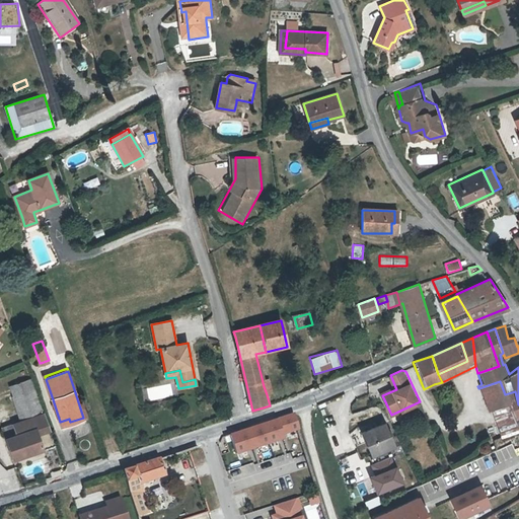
[(505,394),(500,381),(478,388),(487,413),(509,403),(505,394)]
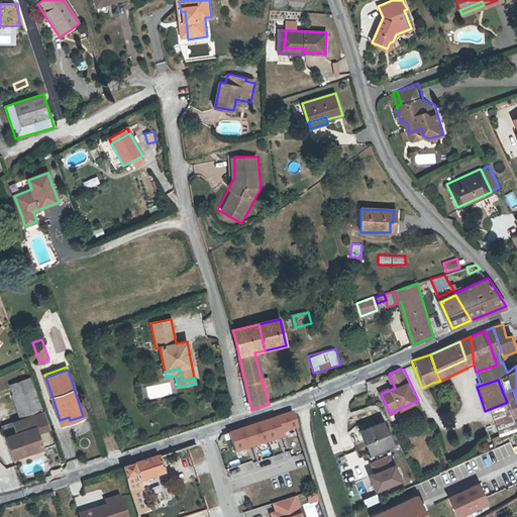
[(263,385),(266,393),(272,391),(269,383),(263,385)]
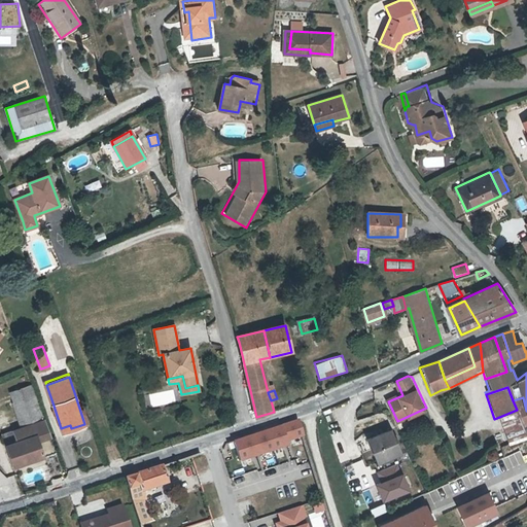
[(22,413),(40,407),(36,396),(12,405),(22,428),(27,426),(22,413)]
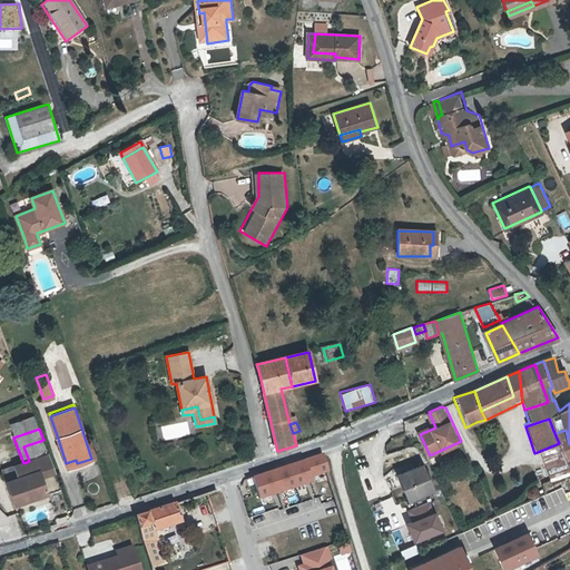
[(560,450),(566,461),(569,459),(569,444),(566,430),(554,433),(559,443),(560,450)]
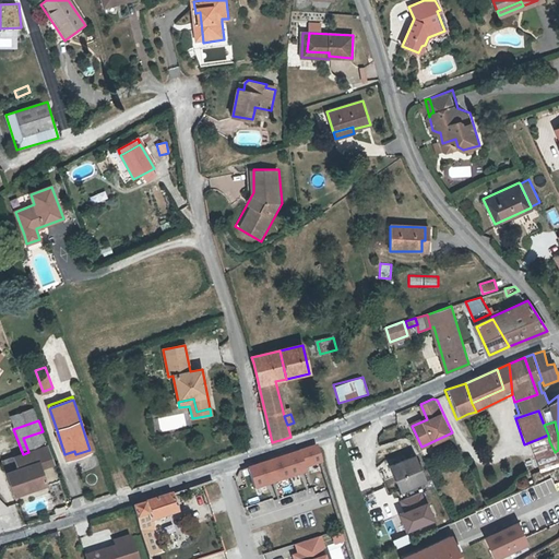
[(28,452),(23,454),(2,462),(14,495),(46,484),(46,485),(60,480),(43,431),(23,438),(28,452)]
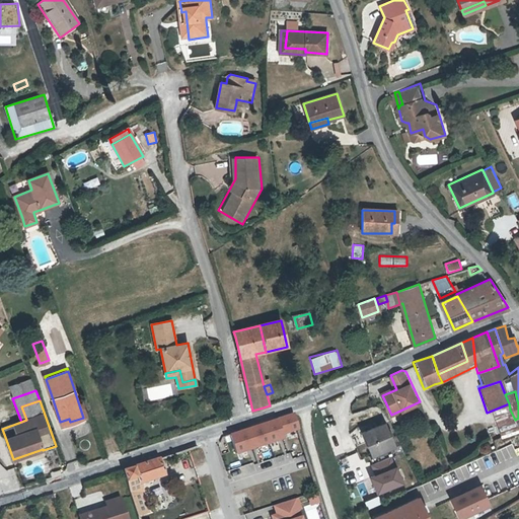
[(499,415),(499,418),(500,433),(518,432),(517,421),(505,422),(505,415),(499,415)]
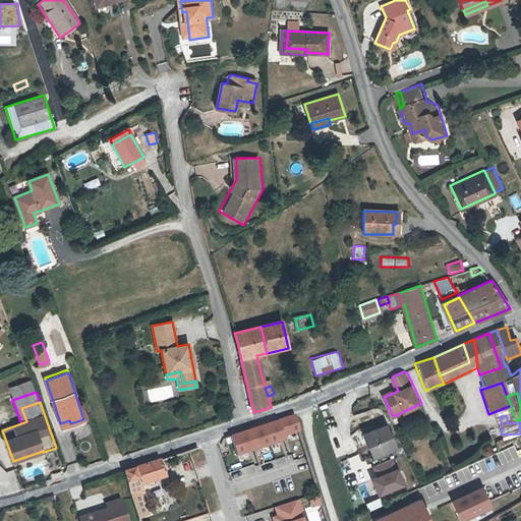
[(295,418),(229,438),(235,458),(285,444),(283,440),(299,435),(295,418)]
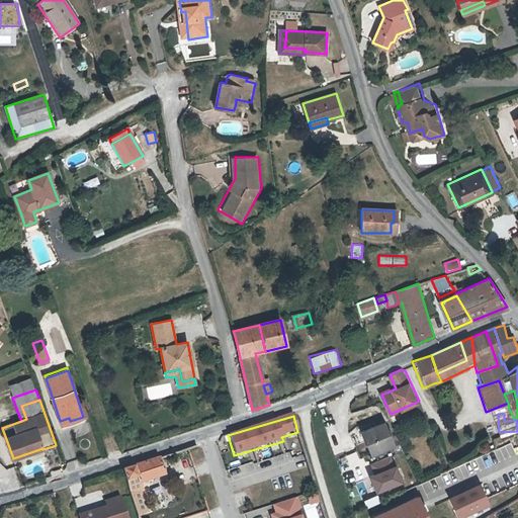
[(371,453),(393,445),(382,424),(362,432),(371,453)]
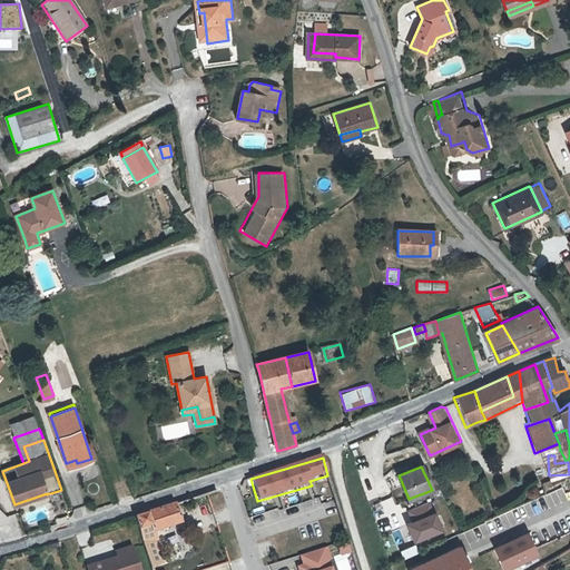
[(433,500),(403,510),(414,541),(443,531),(433,500)]
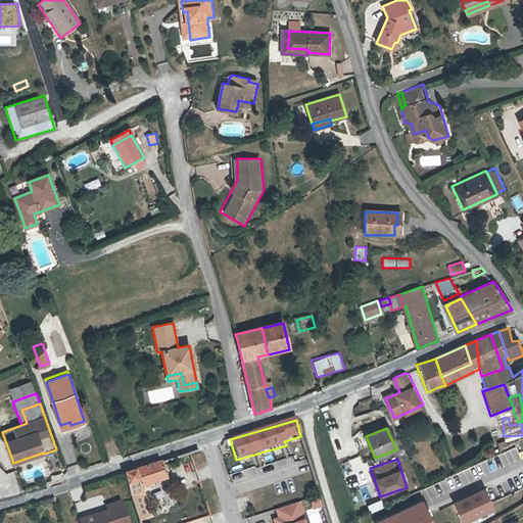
[(160,461),(135,469),(142,491),(168,483),(160,461)]
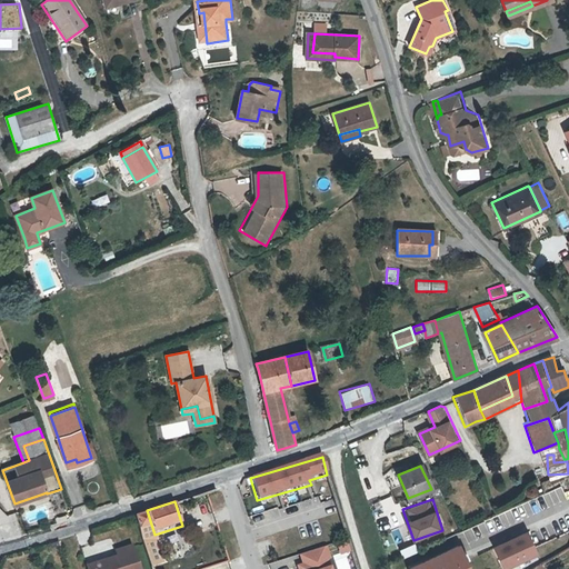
[(256,513),(259,525),(281,519),(279,508),(256,513)]
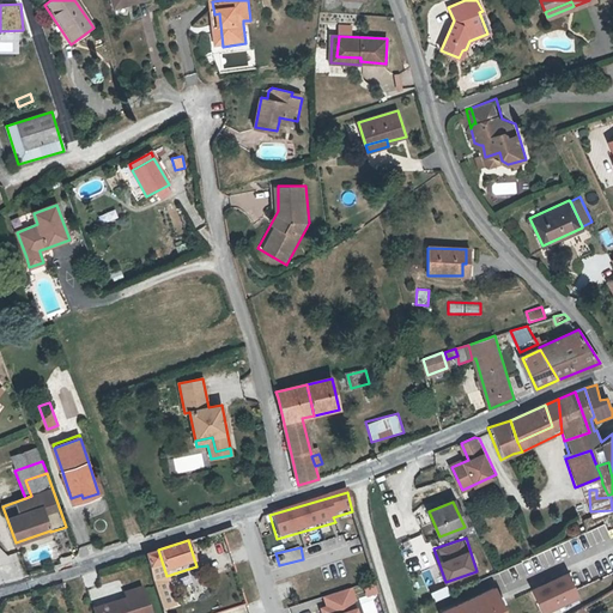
[(563,574),(526,593),(535,612),(550,612),(576,600),(563,574)]
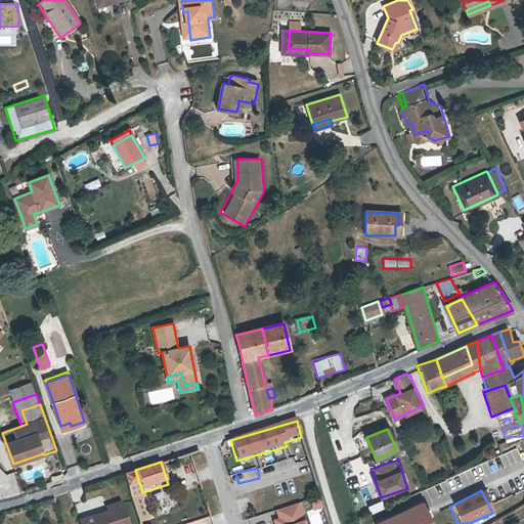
[(319,497),(310,498),(312,509),(321,507),(319,497)]
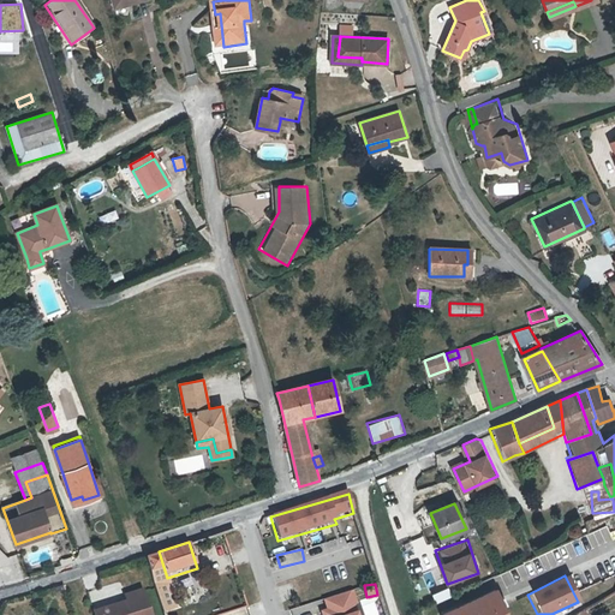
[(431,592),(435,602),(452,596),(448,586),(431,592)]
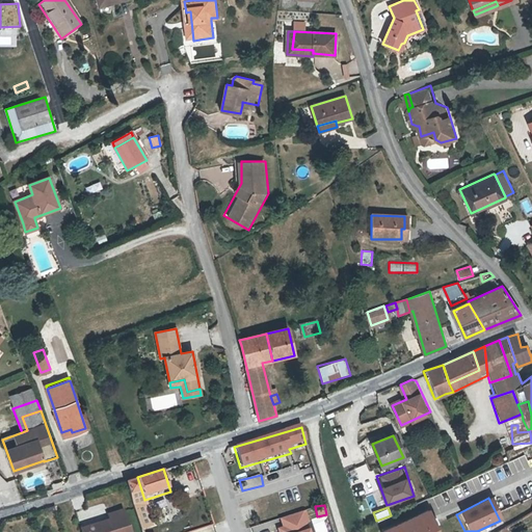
[(430,507),(384,528),(386,531),(441,531),(435,520),(430,507)]
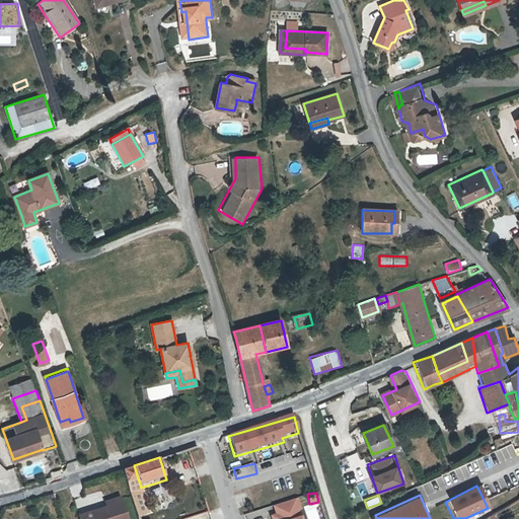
[(127,518),(120,498),(106,502),(107,507),(79,516),(80,518),(127,518)]
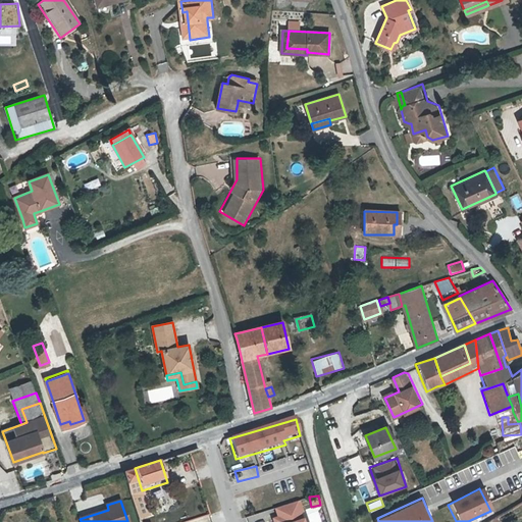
[(306,521),(300,503),(274,511),(277,520),(270,521),(306,521)]
